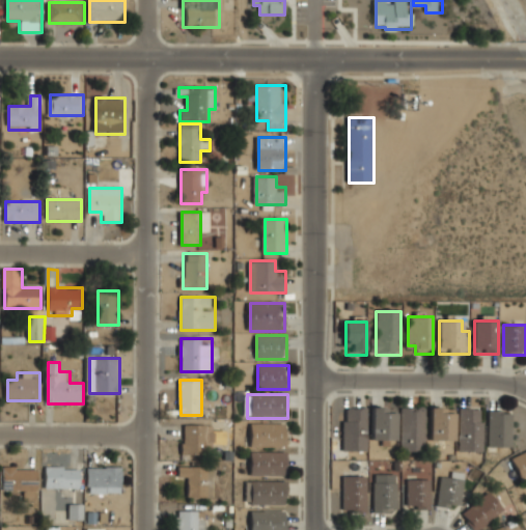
[(396,409),(375,409),(375,442),(396,442),(396,409)]
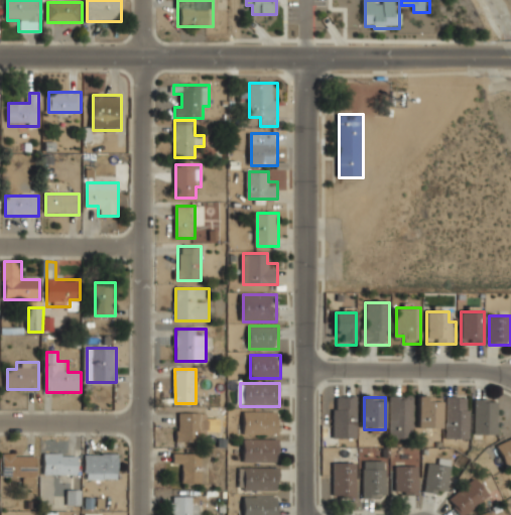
[(392,397),(392,438),(414,438),(414,397),(392,397)]
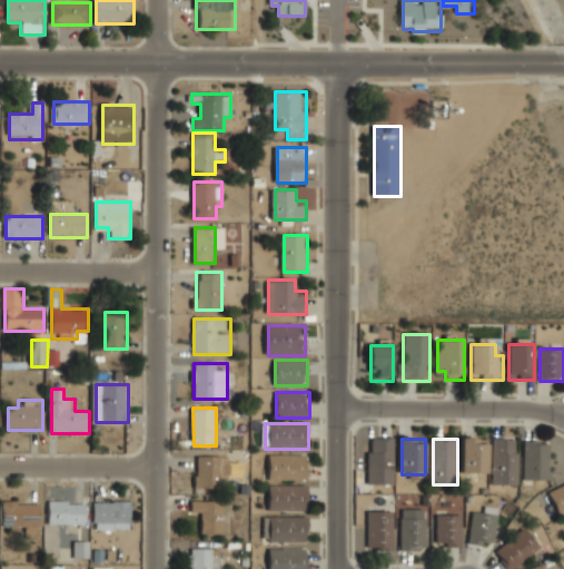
[(464,473),(487,473),(487,439),(464,439),(464,473)]
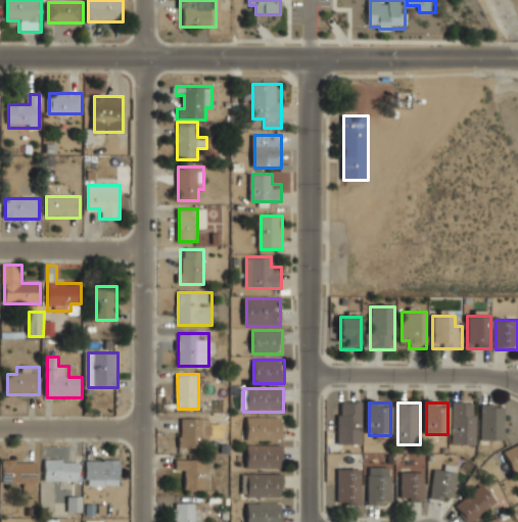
[(363,445),(363,404),(340,404),(340,445),(363,445)]
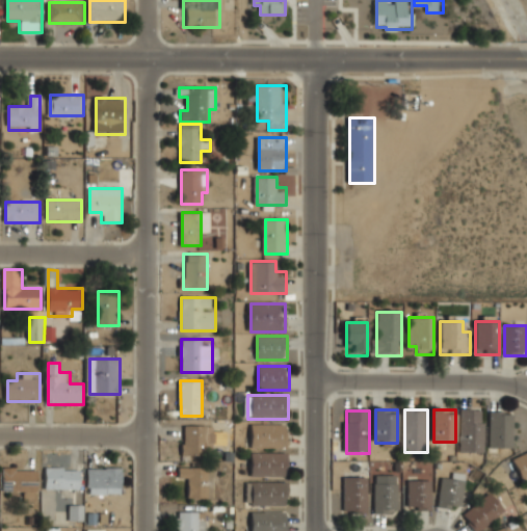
[(484,453),(484,410),(462,410),(462,453),(484,453)]
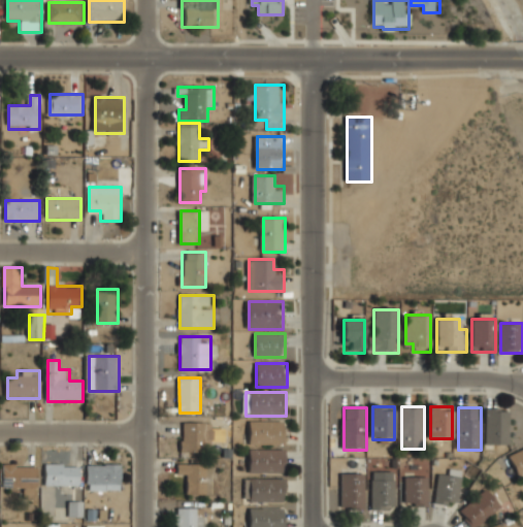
[(511,445),(511,410),(488,410),(488,445),(511,445)]
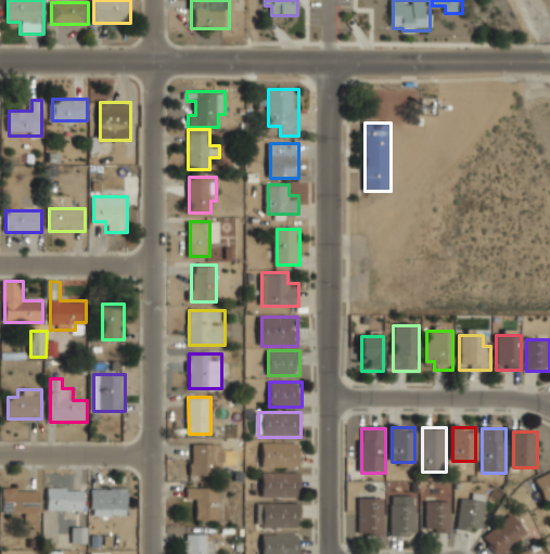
[(225,443),(192,443),(192,475),(213,475),(213,464),(225,464),(225,443)]
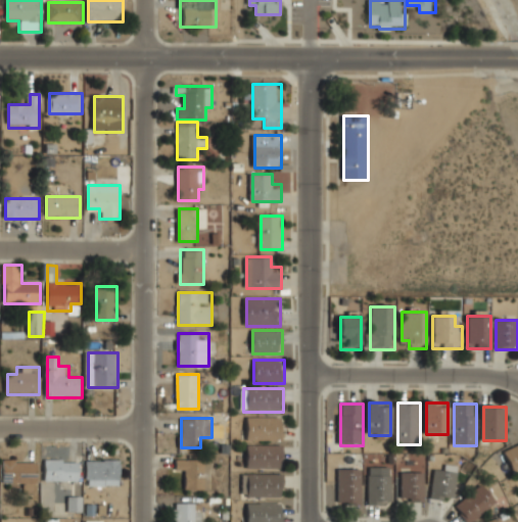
[(248,440),(284,440),(284,418),(248,418),(248,440)]
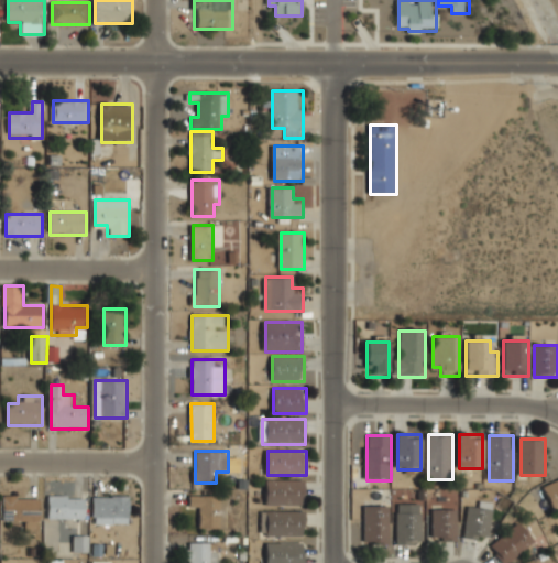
[(269,506),(305,506),(305,480),(269,480),(269,506)]
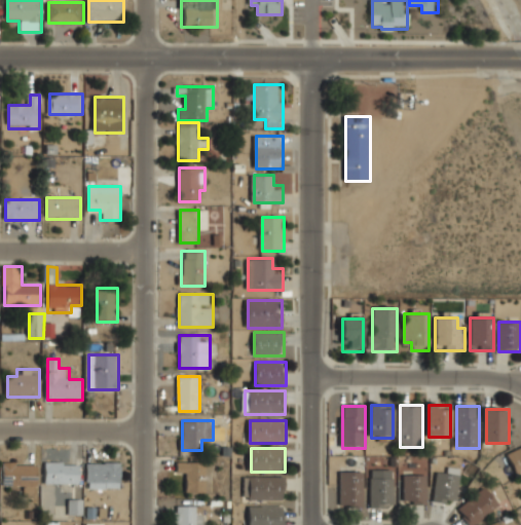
[(519,475),(520,474),(520,449),(510,454),(519,475)]
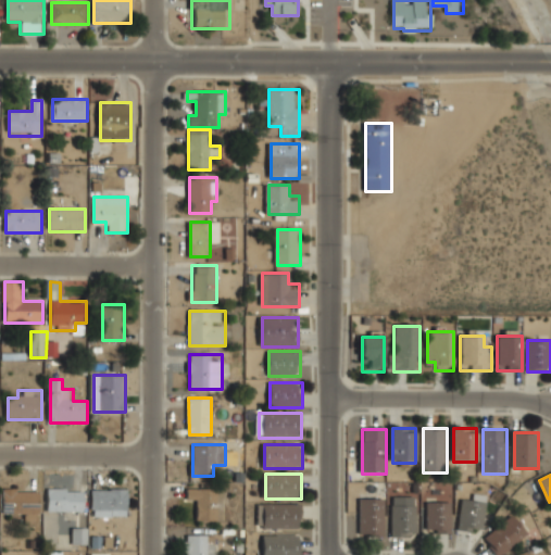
[(40,489),(5,489),(5,514),(29,514),(29,525),(40,525),(40,489)]
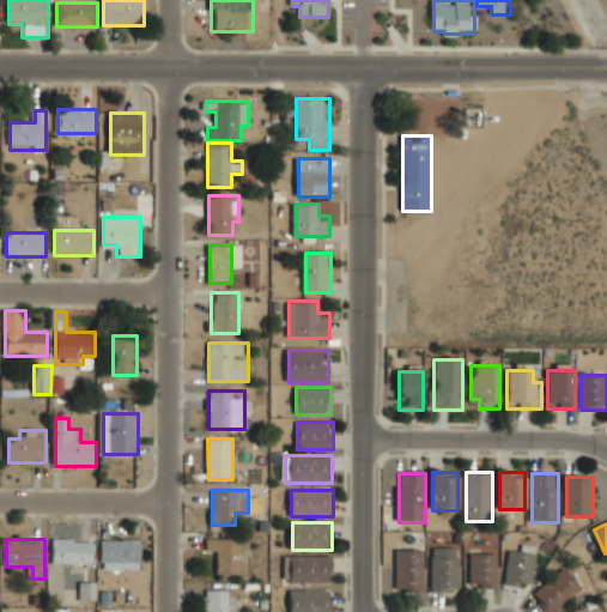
[(93,539),(54,539),(54,564),(93,564),(93,539)]
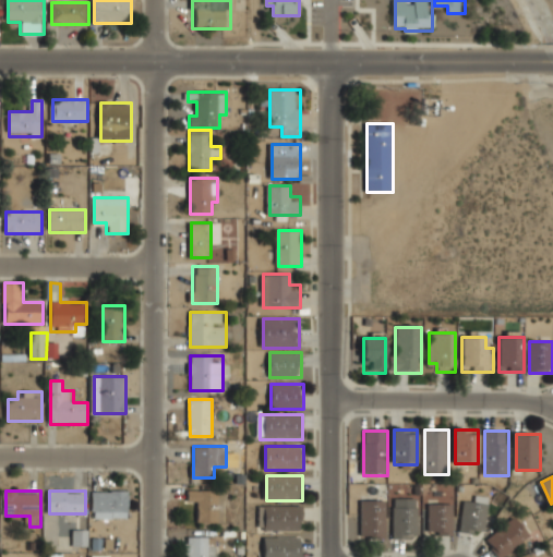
[(225,491),(189,491),(189,501),(200,501),(200,522),(225,522),(225,491)]
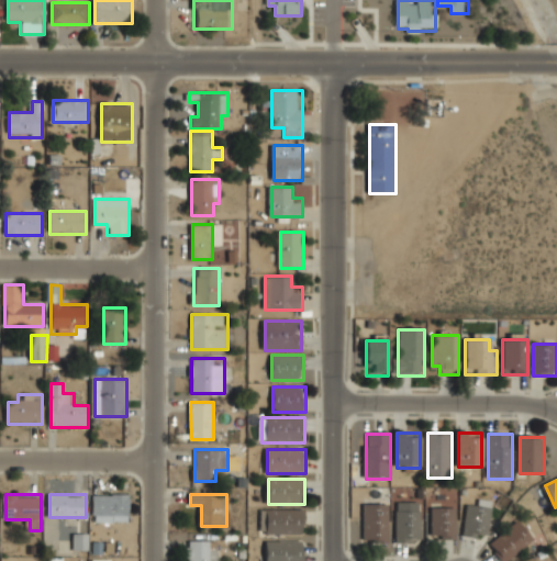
[(130,495),(93,495),(93,523),(117,523),(117,514),(130,514),(130,495)]
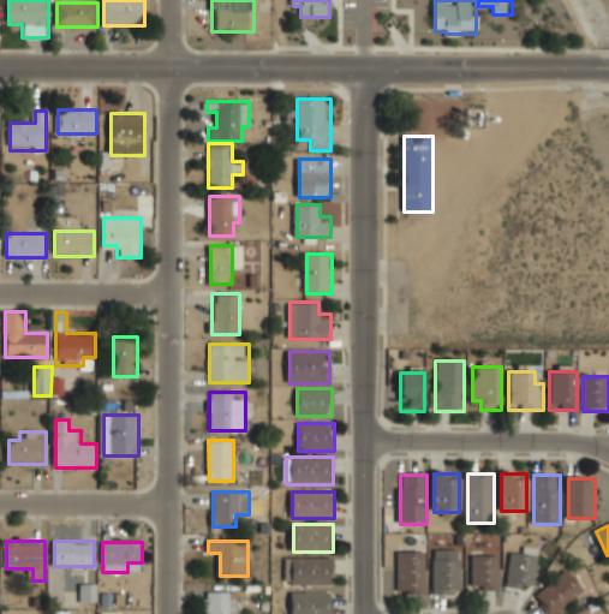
[(537,549),(511,548),(509,588),(536,589),(537,549)]
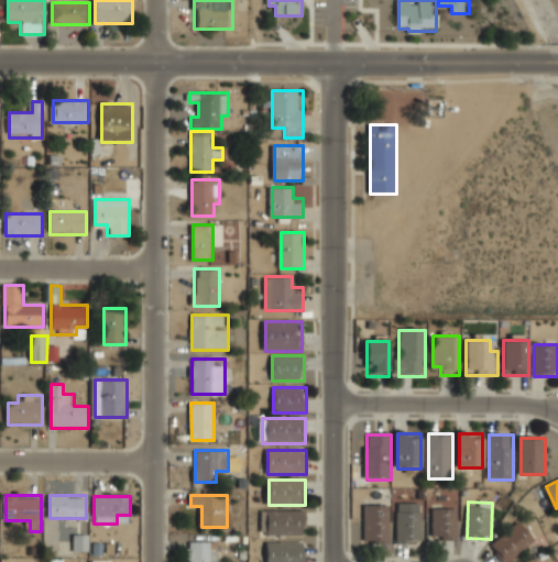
[(390,542),(390,506),(365,506),(365,542),(390,542)]
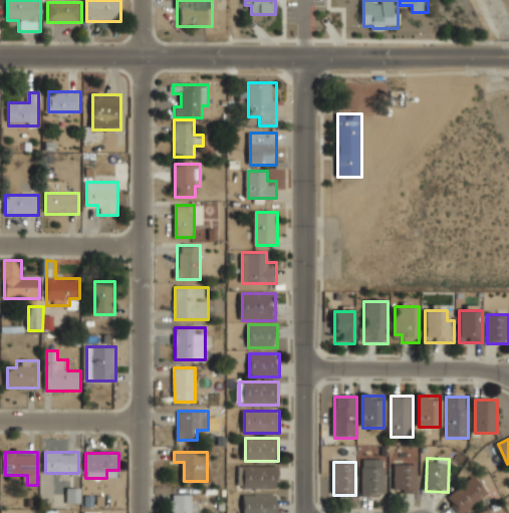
[(396,493),(417,493),(417,465),(396,465),(396,493)]
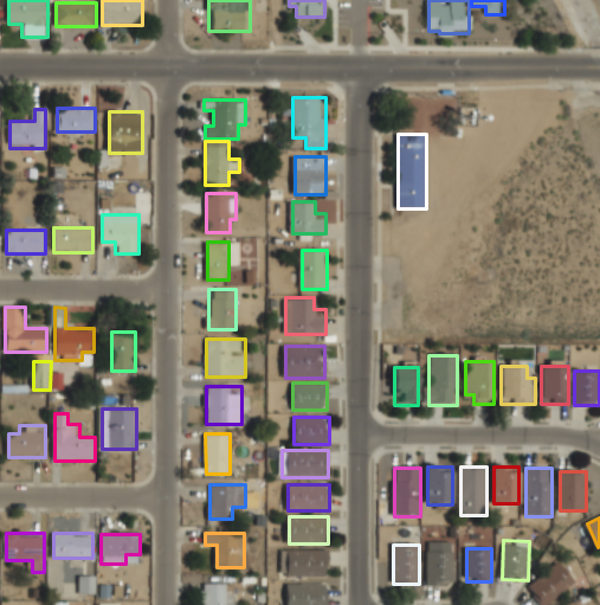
[(329,549),(285,549),(285,577),(329,577),(329,549)]
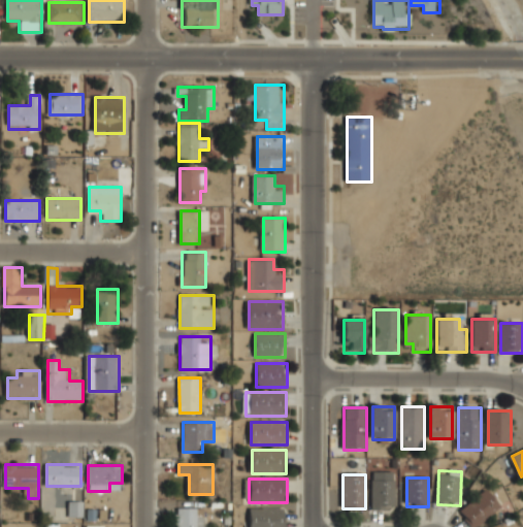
[(373,511),(396,511),(396,480),(373,480),(373,511)]
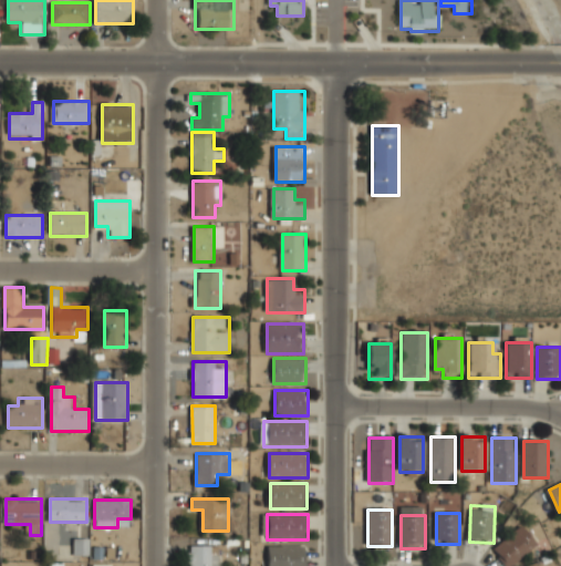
[(510,565),(539,545),(523,525),(494,549),(506,565),(510,565)]
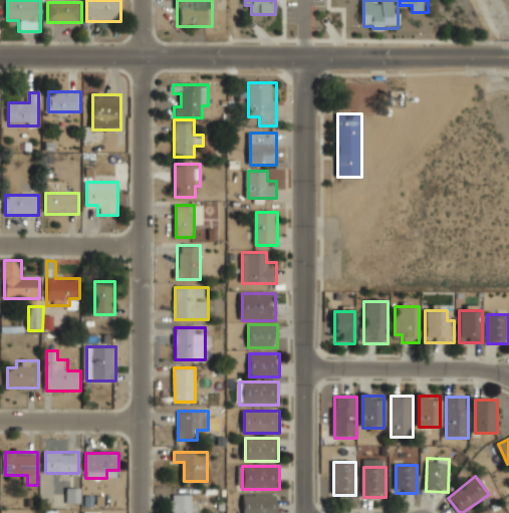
[(199,512),(199,494),(173,494),(173,512),(199,512)]
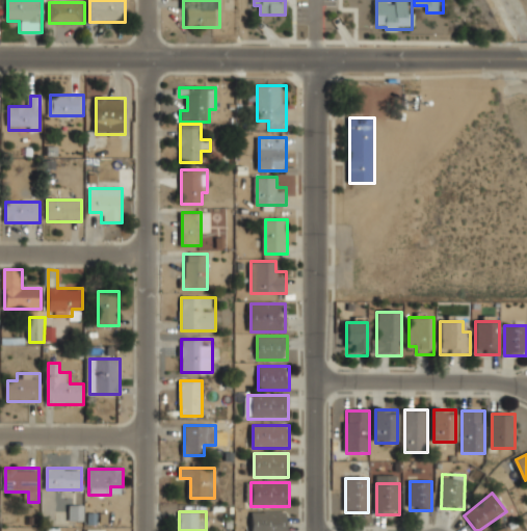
[(289,530),(289,511),(253,511),(253,530),(289,530)]
